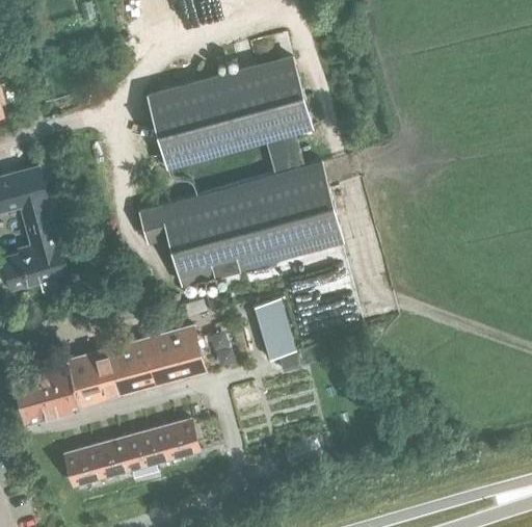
[(139,212),(149,243),(168,238),(182,287),(343,241),(320,161),(304,166),(295,134),(314,129),(294,54),(148,95),(167,168),(266,142),(274,175),(139,212)]
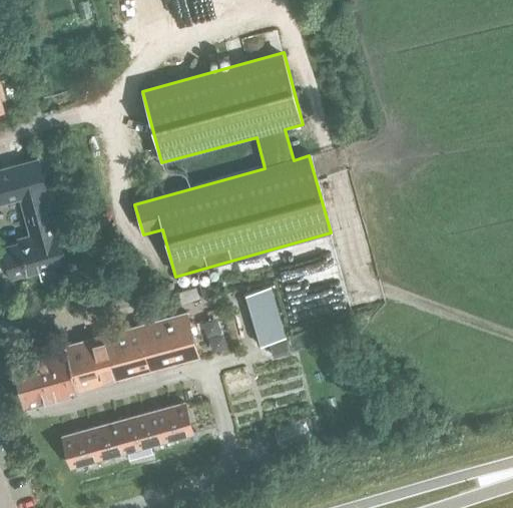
[(6,273),(9,274),(10,279),(52,268),(53,273),(66,269),(60,242),(57,234),(56,234),(44,193),(46,192),(38,162),(0,172),(0,206),(20,202),(29,237),(18,240),(19,245),(3,249),(4,255),(2,258),(1,263),(2,266),(3,269),(6,273)]
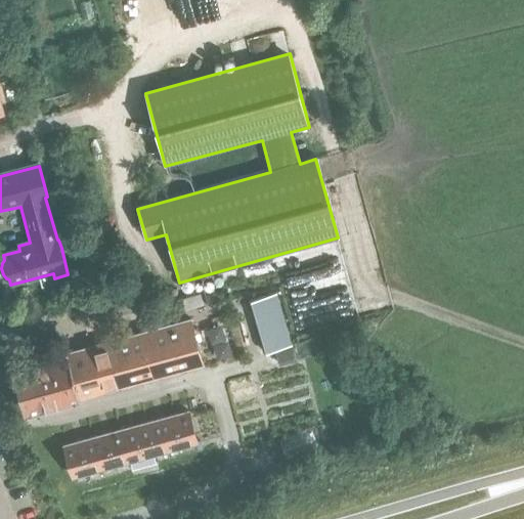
[(261,298),(279,292),(275,279),(257,285),(261,298)]
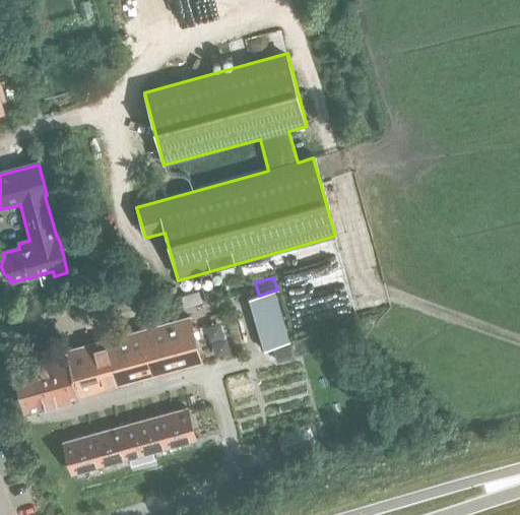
[(141,295),(138,279),(69,295),(72,310),(141,295)]
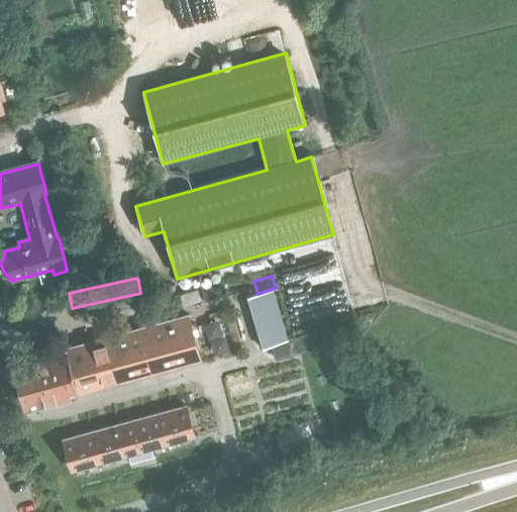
[(260,349),(285,343),(271,292),(246,299),(260,349)]
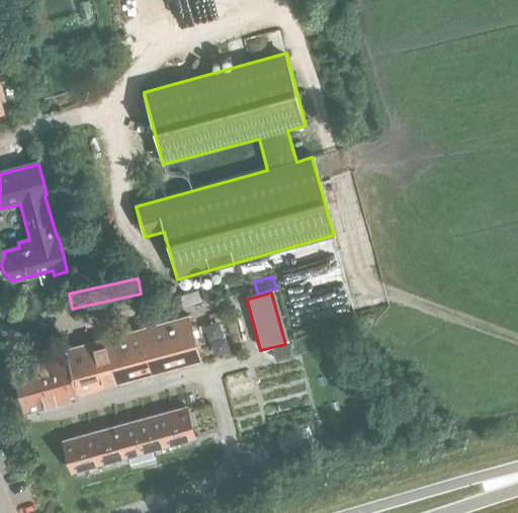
[(79,397),(200,363),(187,318),(14,365),(27,411),(79,397)]
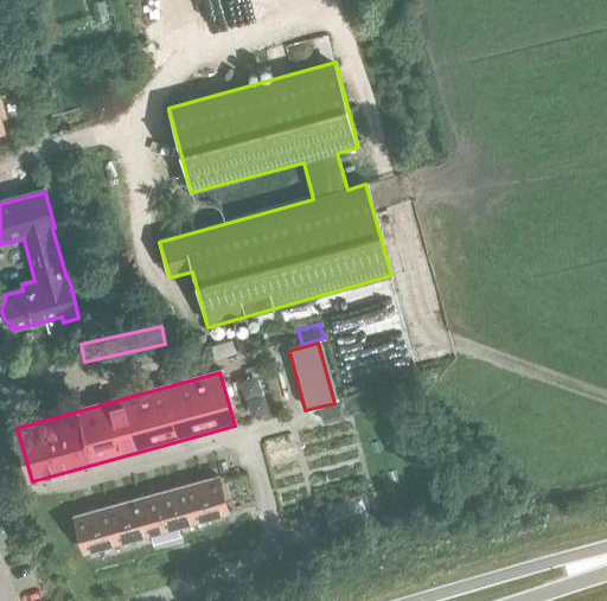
[(324,426),(324,427),(344,422),(339,406),(319,410),(320,411),(311,414),(314,428),(324,426)]
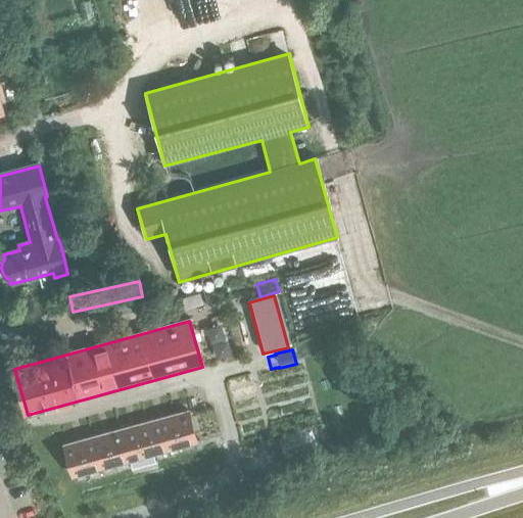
[(188,413),(92,439),(64,448),(73,478),(196,444),(188,413)]
